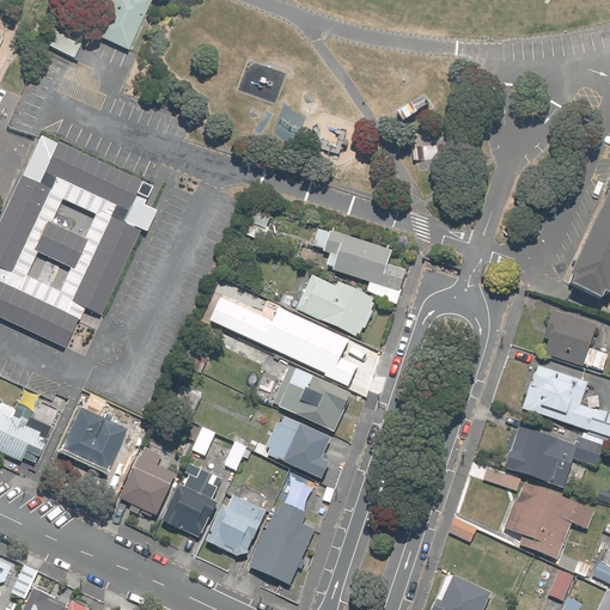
[(111,0),(109,5),(107,4),(92,35),(128,52),(134,40),(139,42),(159,0),(111,0)]
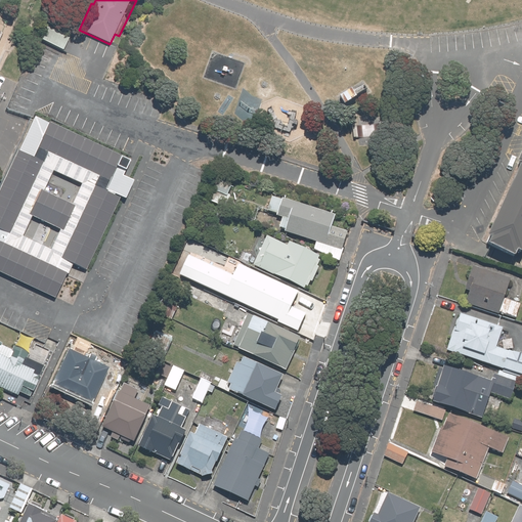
[(45,16),(37,37),(63,47),(72,27),(45,16)]
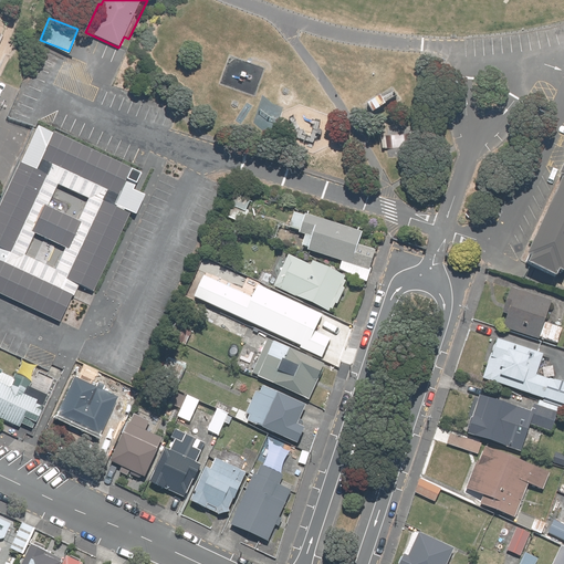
[(133,209),(126,207),(129,199),(143,170),(39,122),(0,206),(0,243),(1,244),(0,246),(0,290),(63,320),(74,295),(77,289),(80,283),(95,290),(133,209)]
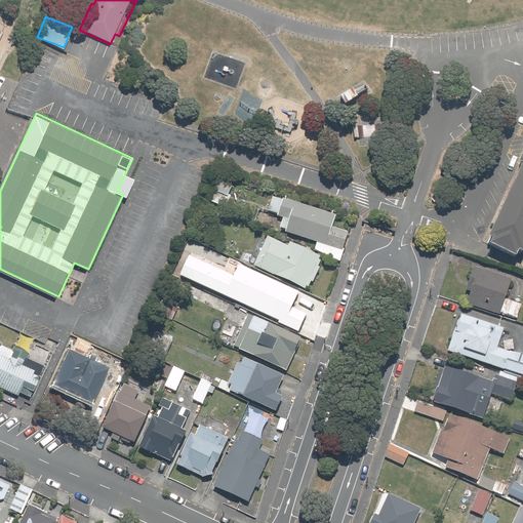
[(522,148),(517,159),(522,161),(487,236),(491,238),(489,242),(516,254),(519,248),(522,250),(522,148)]
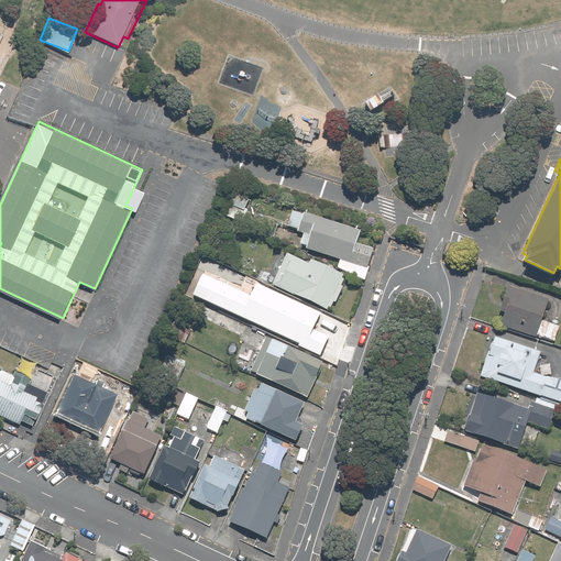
[(362,228),(304,210),(297,231),(308,234),(305,248),(367,266),(374,246),(359,242),(362,228)]
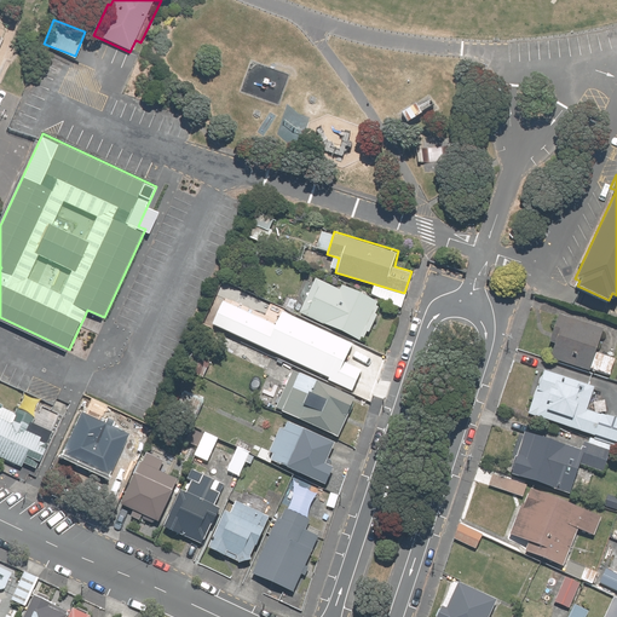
[(375,309),(379,301),(342,283),(341,288),(316,276),(299,312),(359,341),(362,338),(365,339),(379,310),(375,309)]
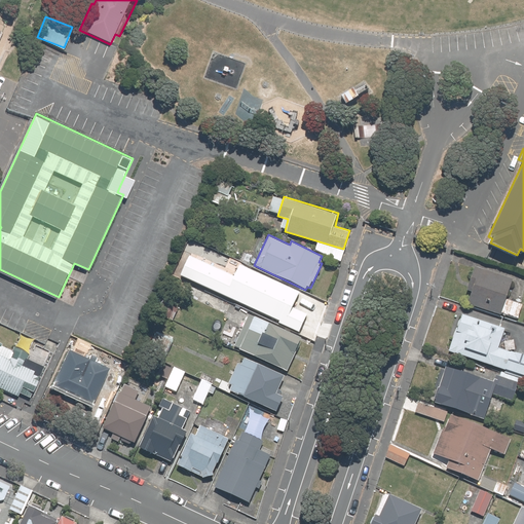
[(514,277),(474,265),(470,278),(474,279),(466,300),(519,317),(523,306),(523,303),(508,298),(514,277)]
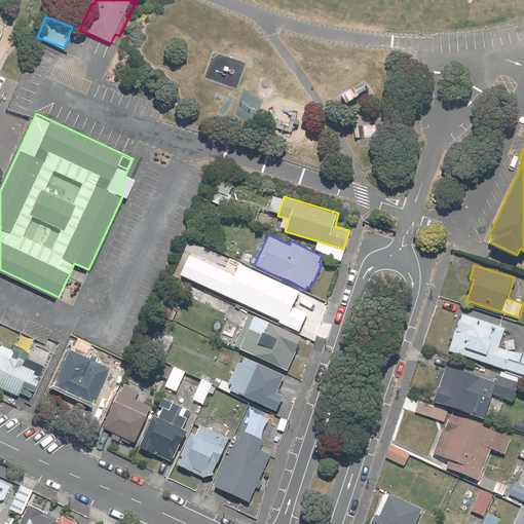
[(311,297),(269,275),(263,287),(260,285),(255,296),(249,292),(242,303),(295,330),(311,297)]
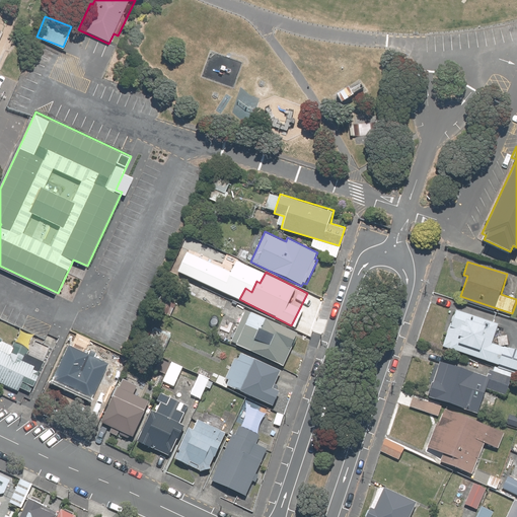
[(202,283),(193,279),(187,291),(222,308),(233,287),(206,274),(202,283)]
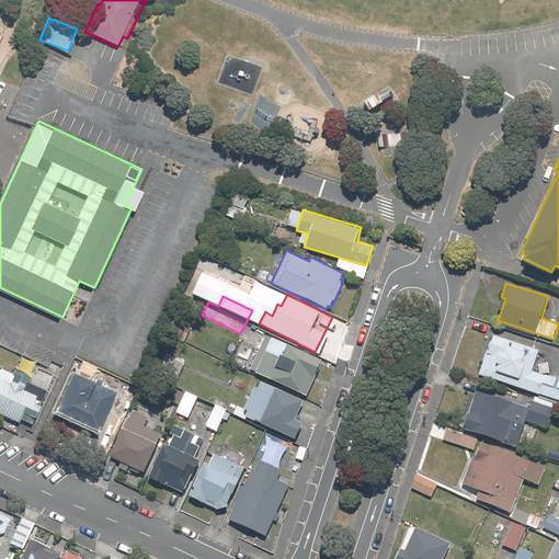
[(558,376),(533,367),(540,348),(493,331),(479,374),(558,400),(558,376)]
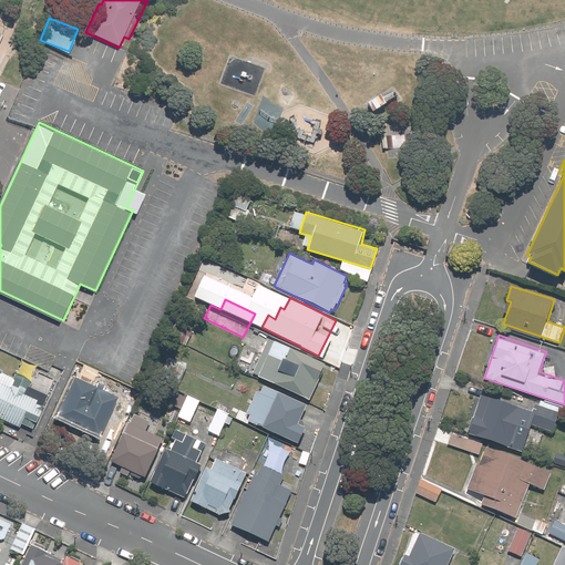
[(326,362),(268,337),(253,375),(309,400),(326,362)]
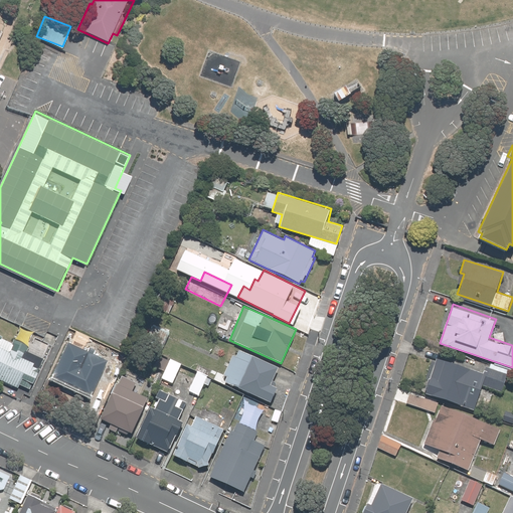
[(0,337),(0,381),(26,393),(43,358),(0,337)]
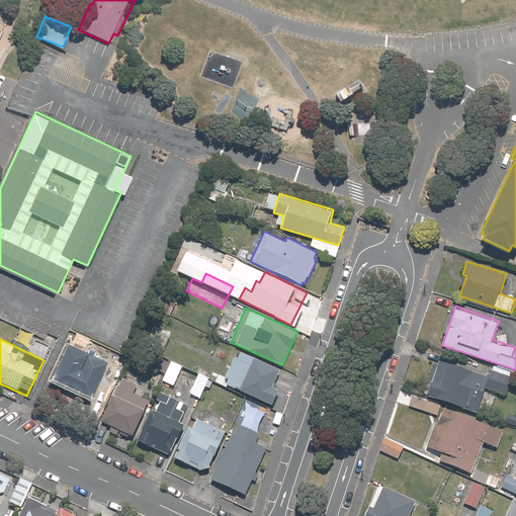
[(65,345),(49,380),(91,401),(108,364),(65,345)]
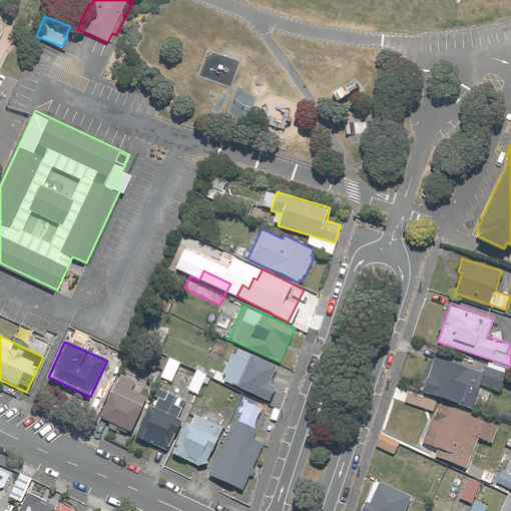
[(236,354),(232,352),(222,373),(227,375),(224,382),(267,400),(274,386),(267,383),(276,364),(238,348),(236,354)]
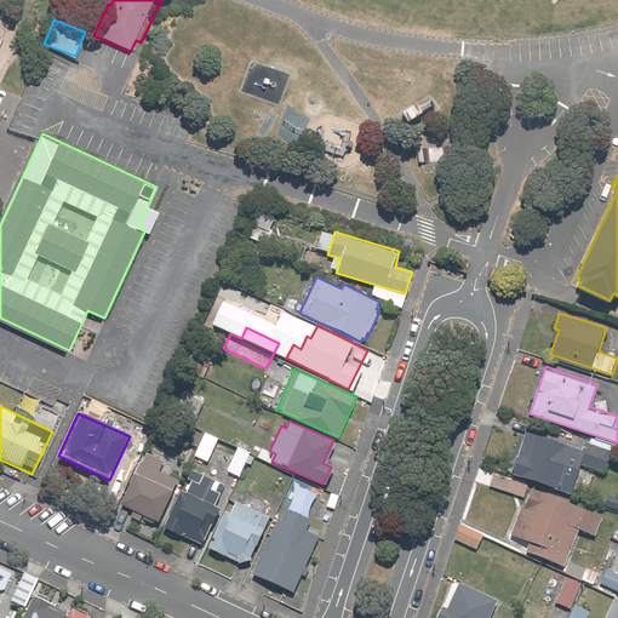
[(582,451),(527,430),(513,471),(568,492),(579,463),(605,471),(613,448),(587,439),(582,451)]
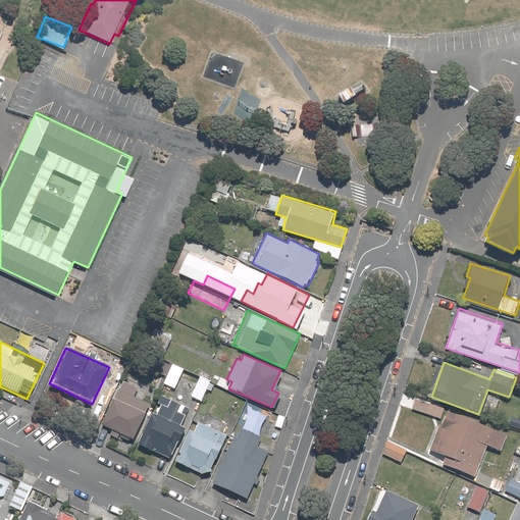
[(172,363),(163,382),(174,387),(184,368),(172,363)]
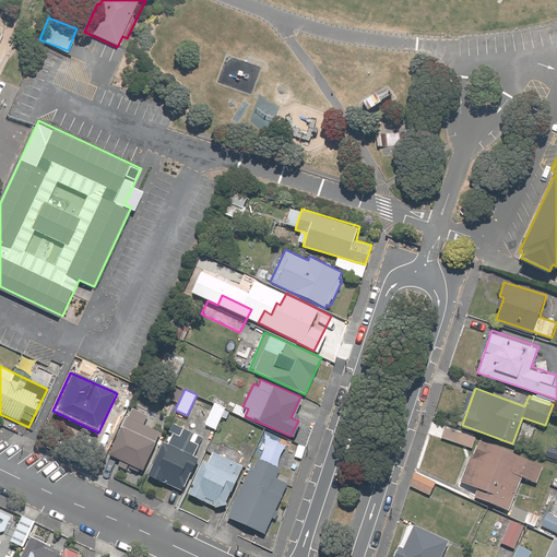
[(214,402),(203,425),(215,430),(226,409),(214,402)]
